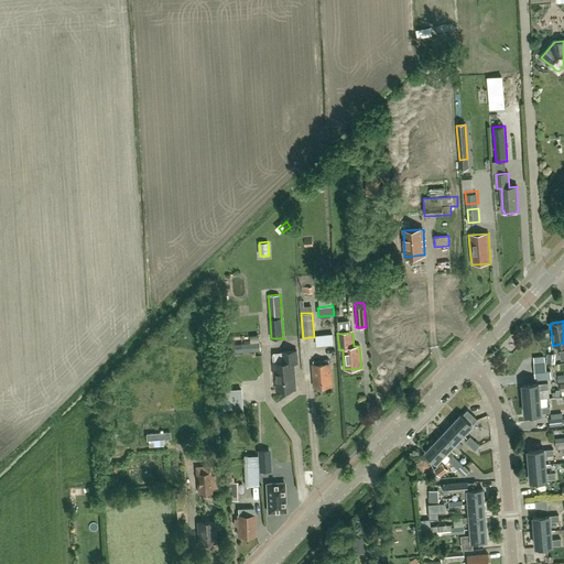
[(316,346),(334,345),(333,334),(315,335),(316,346)]
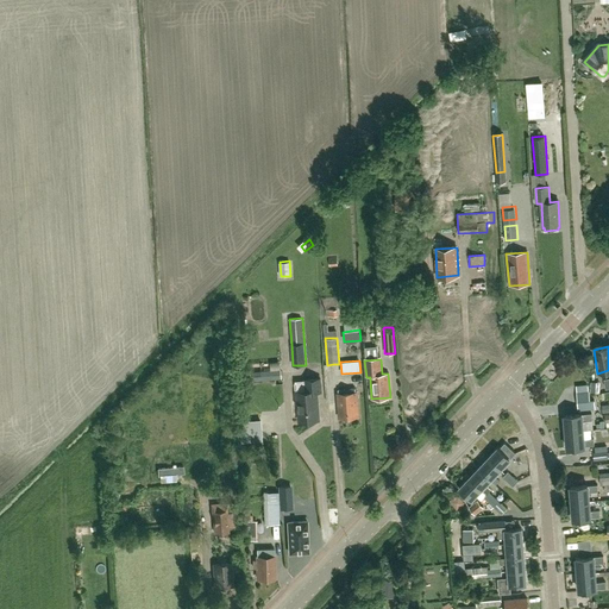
[(281,380),(281,369),(261,370),(262,381),(281,380)]
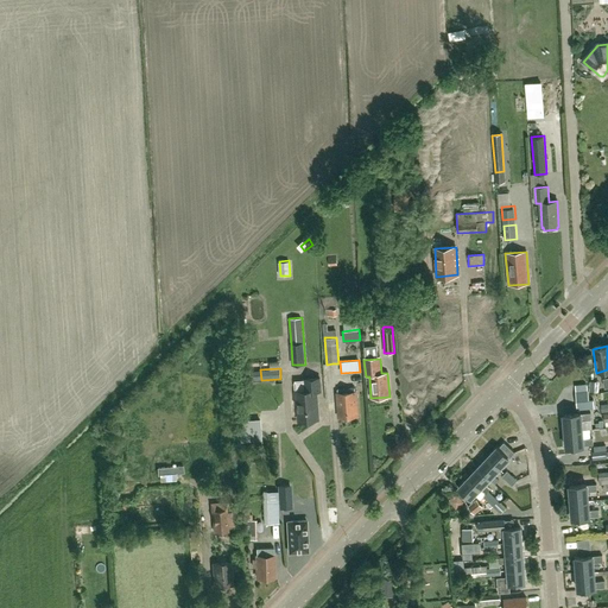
[(316,391),(321,391),(320,379),(306,379),(308,392),(295,392),(296,404),(297,404),(298,420),(318,419),(316,391)]
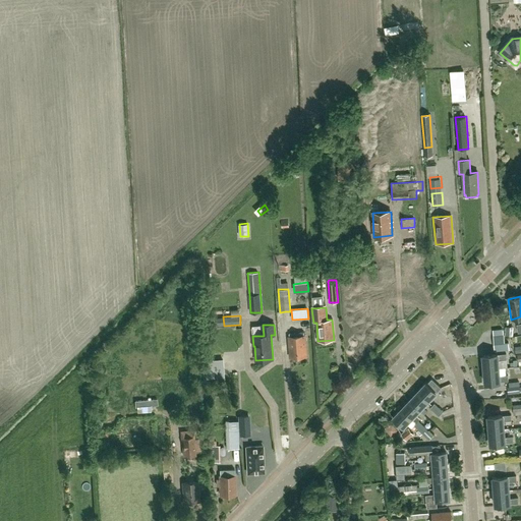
[(509,328),(511,336),(517,335),(514,326),(509,328)]
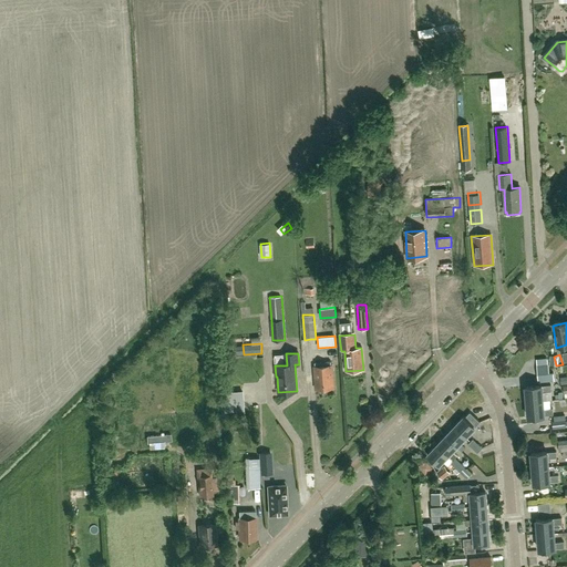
[(538,374),(549,373),(548,364),(537,364),(538,374)]
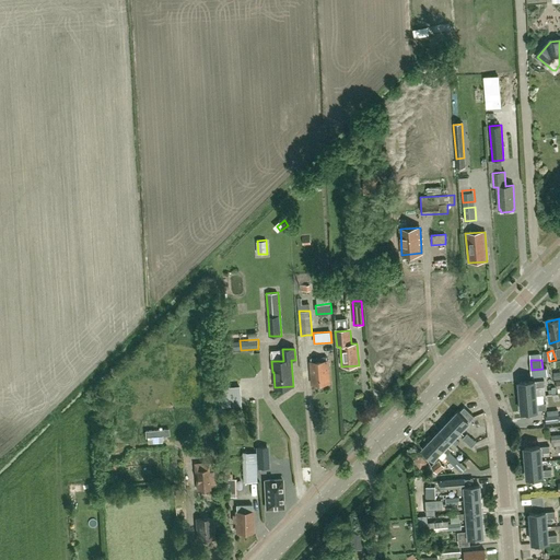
[(312,384),(328,383),(326,361),(311,362),(312,384)]
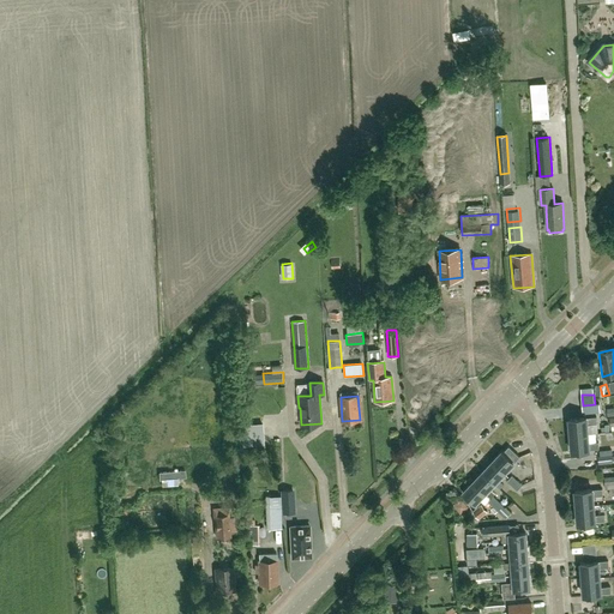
[(570,435),(588,434),(588,425),(597,423),(596,417),(587,419),(587,417),(569,419),(570,435)]
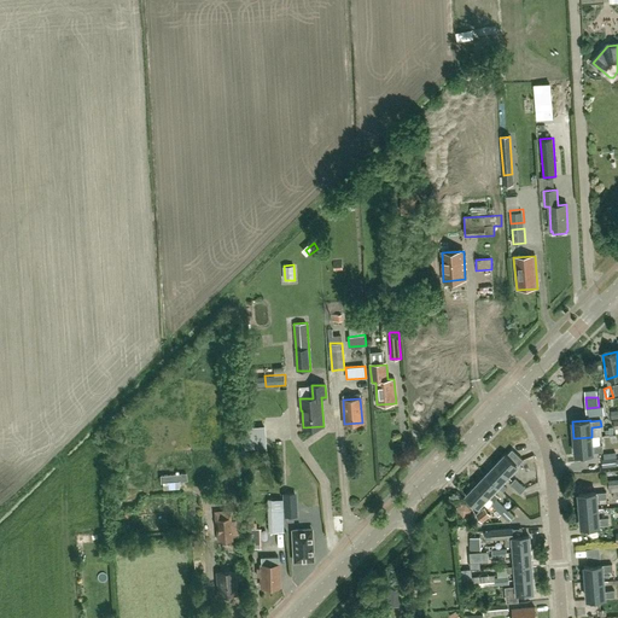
[(251,443),(252,443),(263,443),(264,443),(263,427),(251,427),(243,429),(243,444),(245,444),(245,447),(251,447),(251,443)]
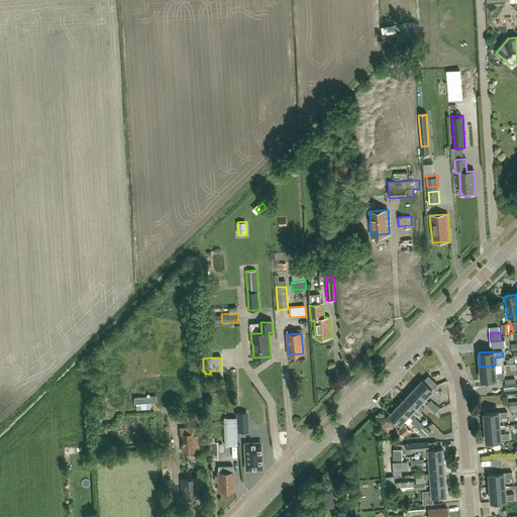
[(495,366),(480,367),(481,381),(496,380),(496,379),(504,379),(504,373),(496,374),(495,366)]
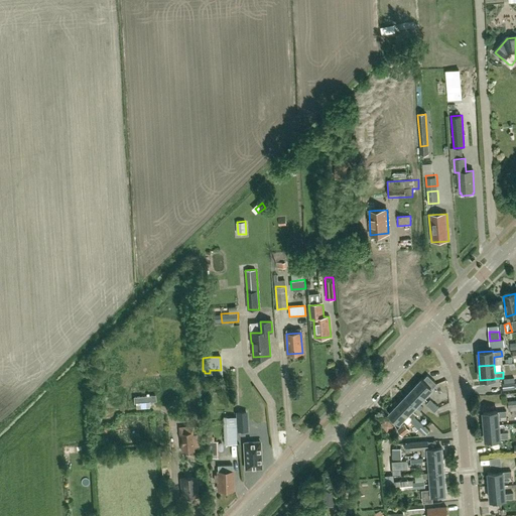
[(427,375),(422,380),(421,380),(413,388),(423,398),(436,384),(427,375)]
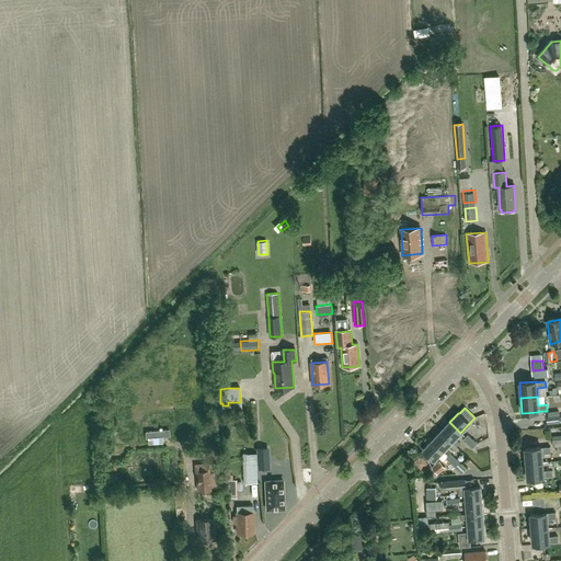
[(548,412),(548,416),(547,416),(547,424),(560,423),(559,411),(548,412)]
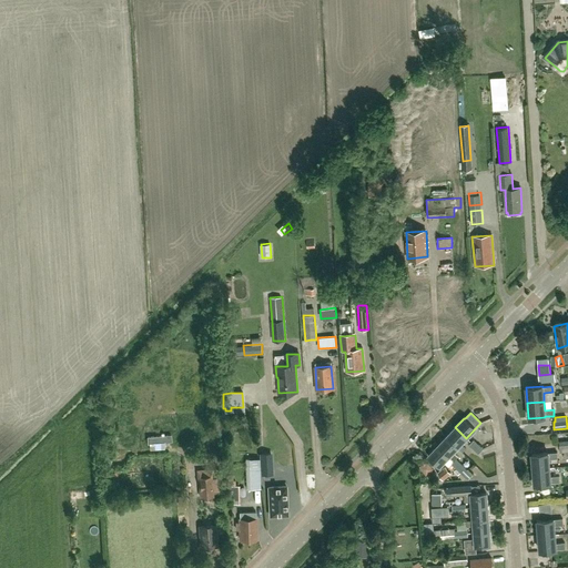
[(466,438),(455,427),(446,437),(457,447),(462,452),(466,448),(462,444),(466,438)]
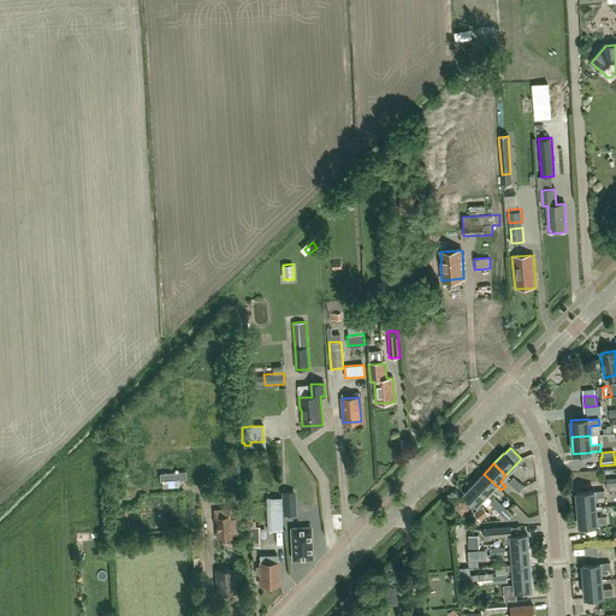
[(496,485),(484,474),(474,484),(491,501),(497,495),(491,490),(496,485)]
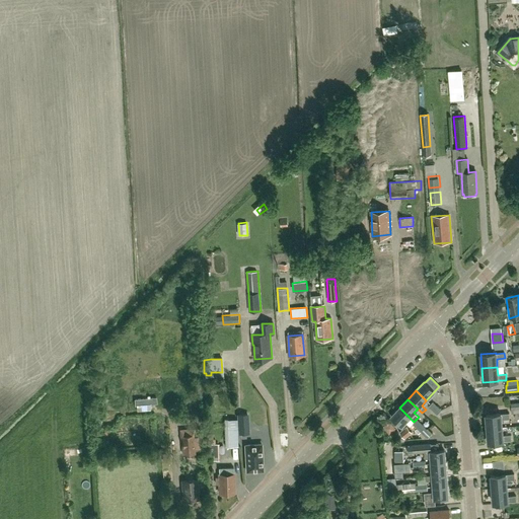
[(441,411),(437,406),(433,402),(428,406),(437,415),(441,411)]
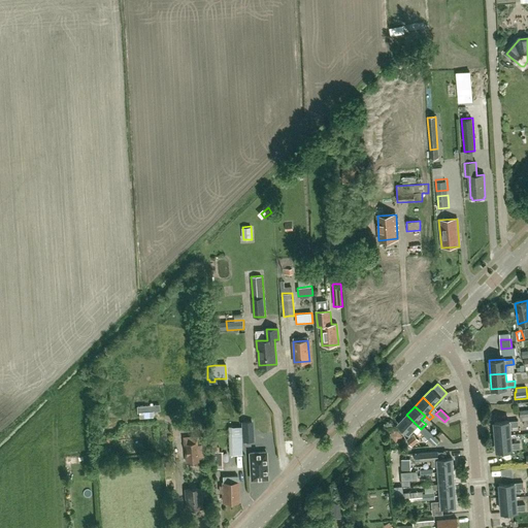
[(421,429),(406,415),(398,424),(408,433),(413,429),(417,433),(421,429)]
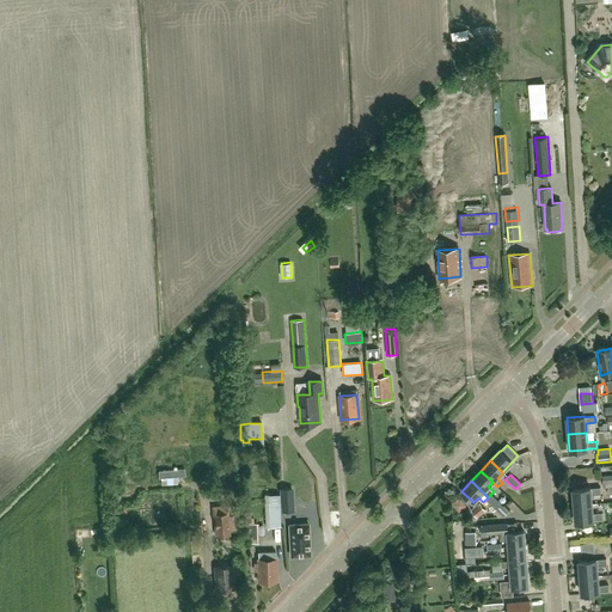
[(228,502),(228,505),(236,505),(234,488),(226,489),(226,502),(228,502)]
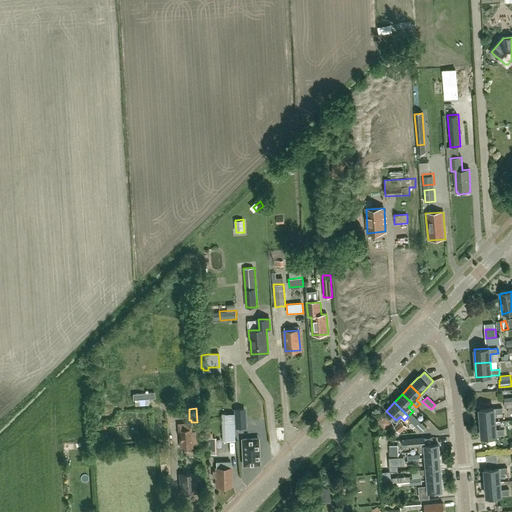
[(480,423),(495,422),(494,414),(503,413),(502,408),(494,409),(494,408),(479,409),(480,423)]
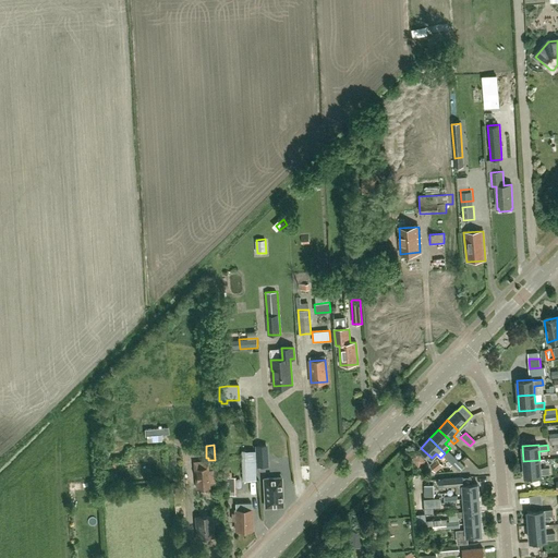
[(241,450),(241,466),(242,481),(256,480),(255,450),(241,450)]
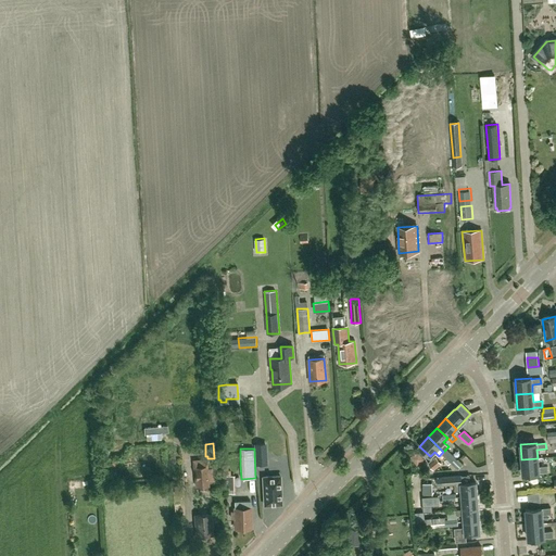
[(451,463),(455,458),(446,450),(441,454),(451,463)]
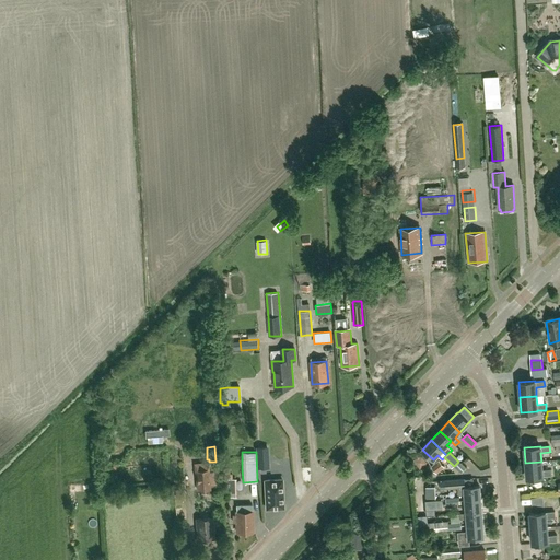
[(436,473),(443,467),(439,462),(432,467),(436,473)]
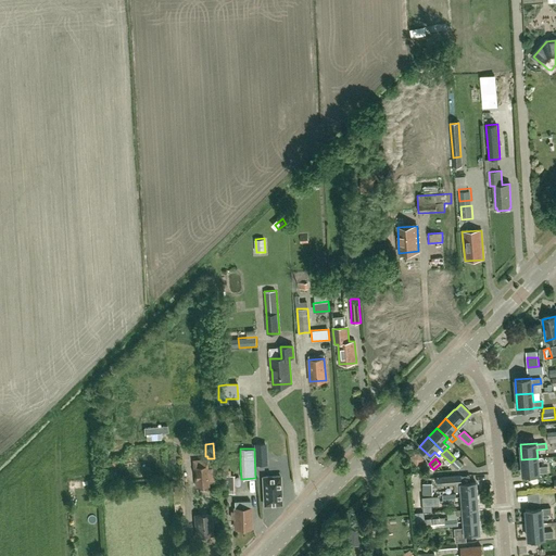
[(538,458),(521,459),(522,475),(539,474),(539,472),(547,471),(547,466),(538,467),(538,458)]
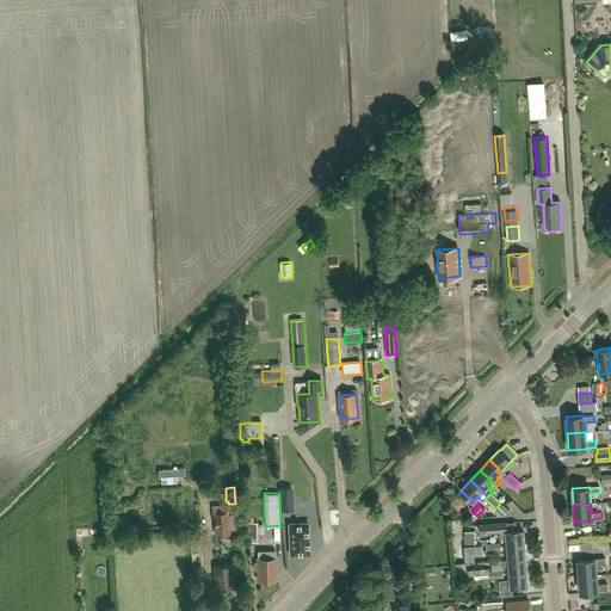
[(236,514),(227,514),(214,516),(215,535),(229,534),(228,532),(236,532),(236,528),(238,528),(236,514)]
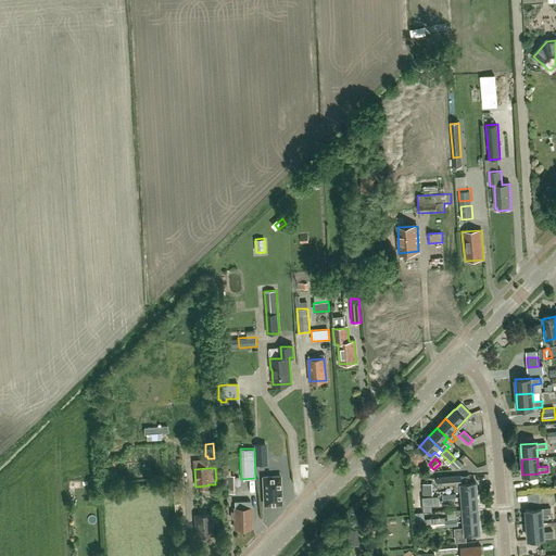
[(280,476),(263,477),(264,505),(281,504),(280,479),(280,476)]
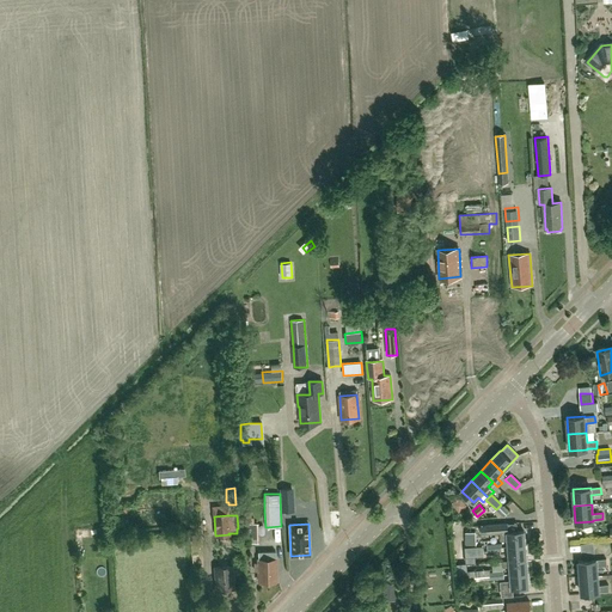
[(508,545),(508,546),(525,545),(524,531),(505,533),(503,524),(481,526),(482,534),(500,533),(501,540),(508,540),(508,545)]
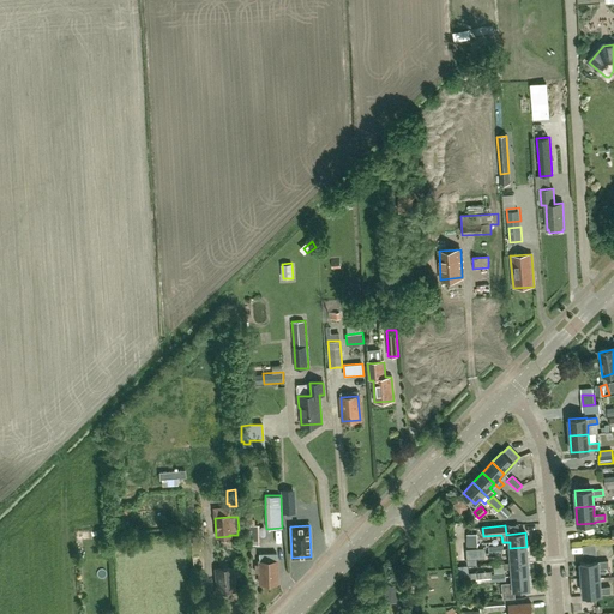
[(477,547),(477,534),(467,534),(468,547),(477,547)]
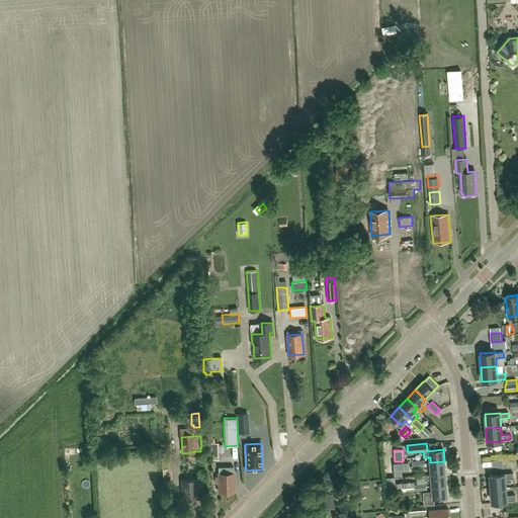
[(409,461),(394,462),(395,477),(403,476),(403,470),(409,470),(409,461)]
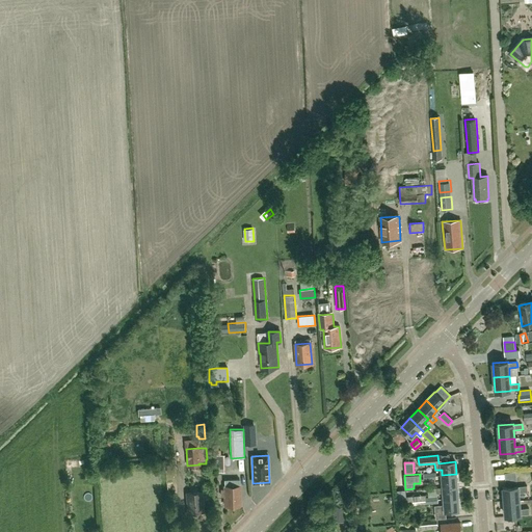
[(442,475),(443,486),(443,487),(457,486),(456,474),(442,475)]
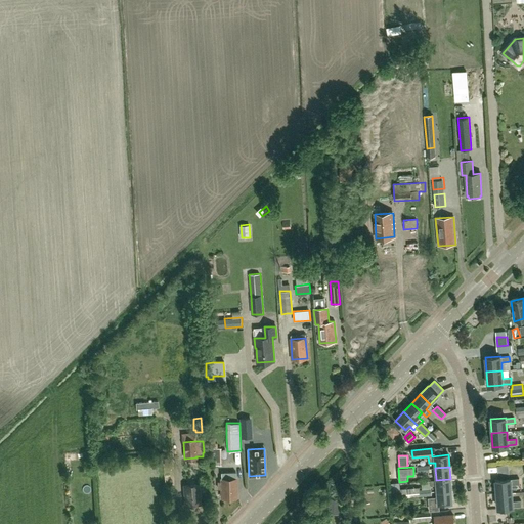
[(222,497),(236,497),(235,473),(221,473),(221,482),(218,483),(219,489),(221,489),(222,497)]
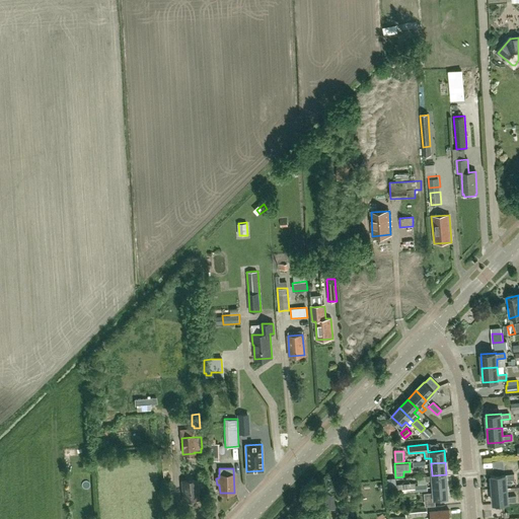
[(427,482),(433,480),(433,487),(447,486),(446,474),(432,475),(432,474),(426,475),(427,482)]
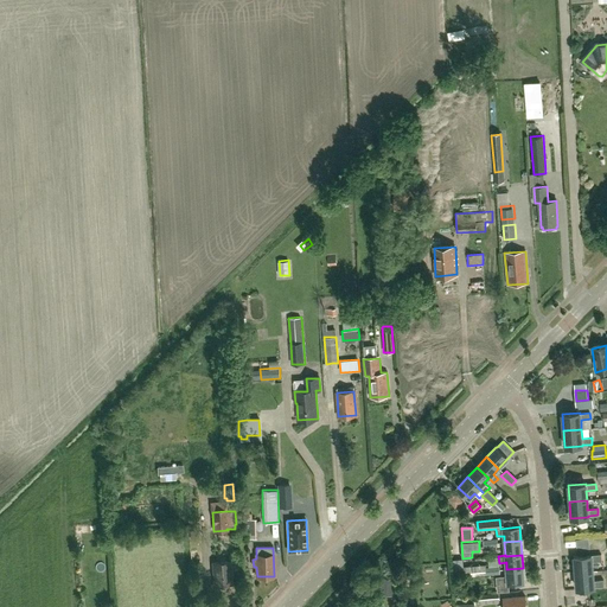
[(575,573),(593,572),(592,562),(602,561),(601,555),(592,555),(574,556),(575,573)]
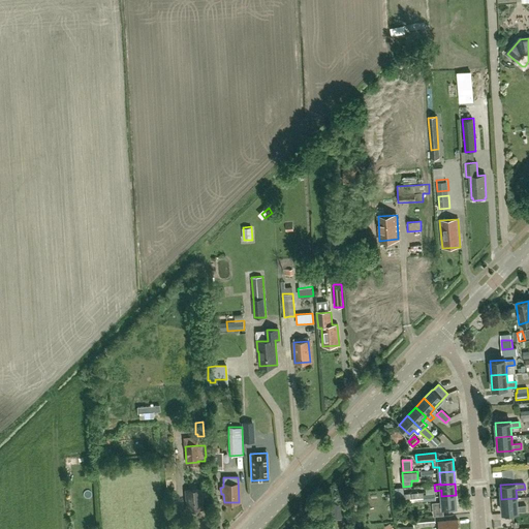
[(186,510),(201,509),(199,490),(185,491),(186,510)]
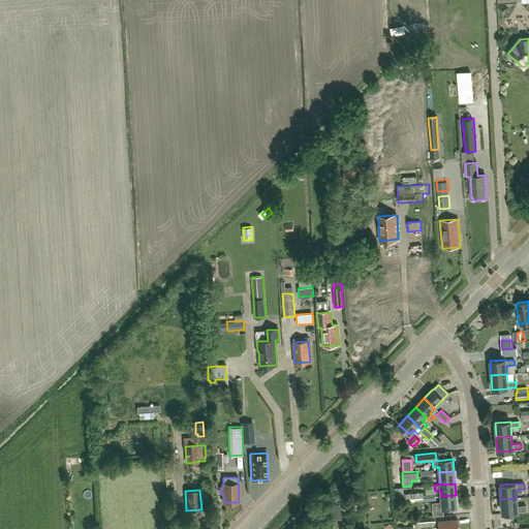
[(394,494),(394,503),(436,500),(435,494),(423,495),(423,492),(394,494)]
